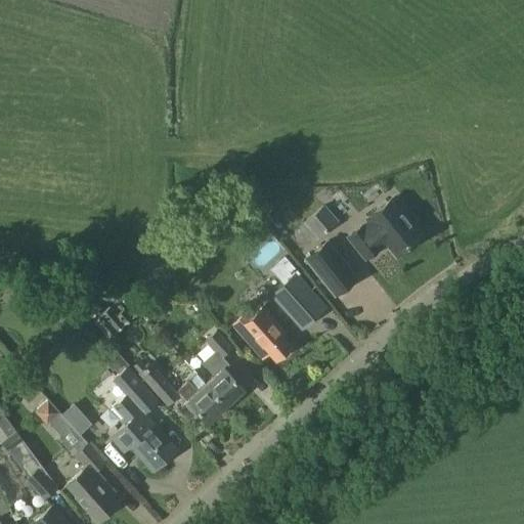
[(421,235),(391,199),(366,218),(369,221),(362,226),(361,225),(348,236),(365,257),(379,247),(378,245),(384,239),(396,255),(421,235)]
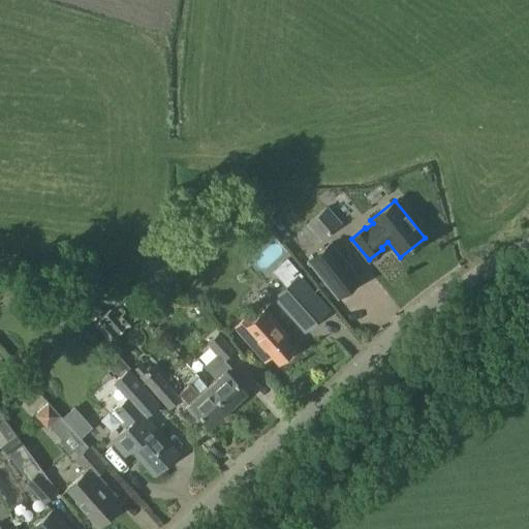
[(329,206),(309,222),(322,239),(342,222),(329,206)]
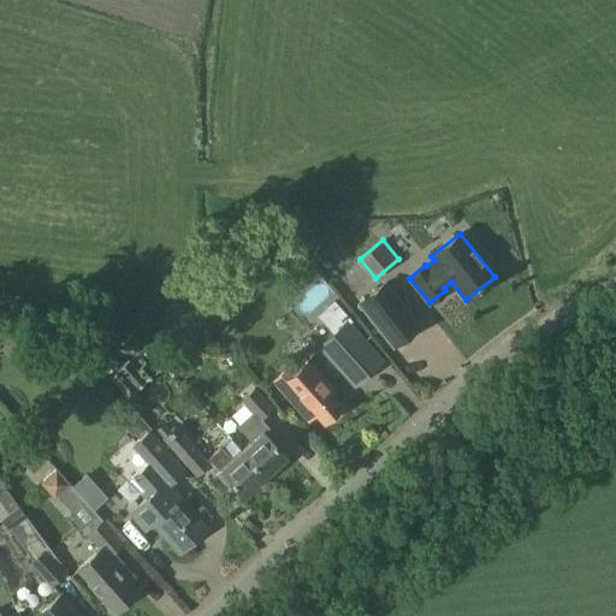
[(385,284),(363,301),(395,343),(418,325),(385,284)]
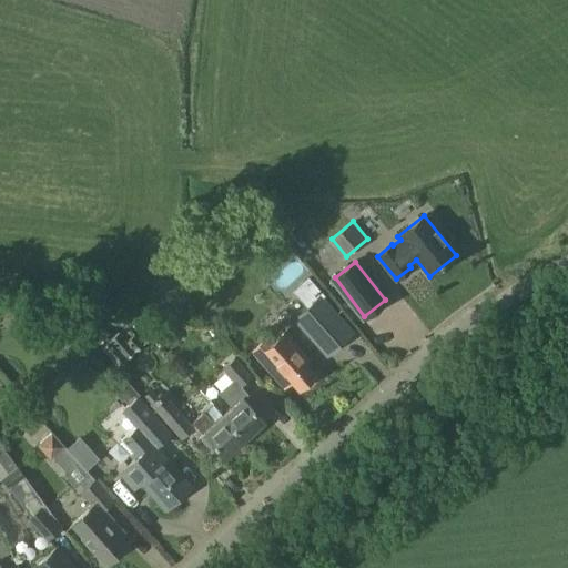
[(306,308),(294,320),(327,356),(344,342),(334,331),(343,322),(322,297),(321,296),(306,308)]
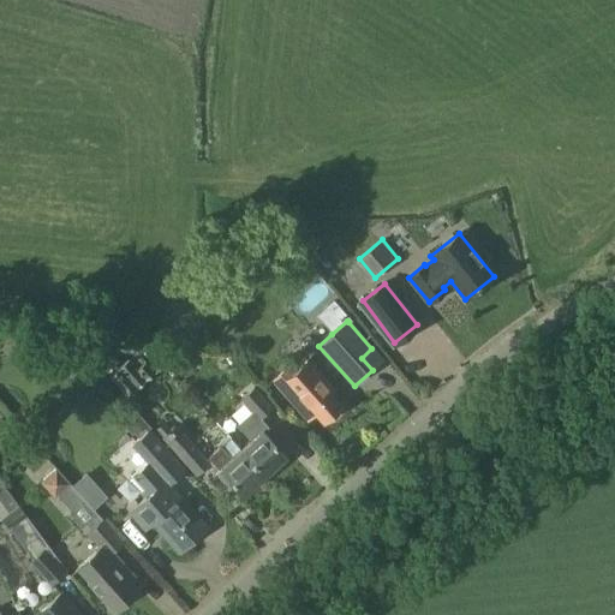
[(90,360),(102,372),(115,360),(105,347),(90,360)]
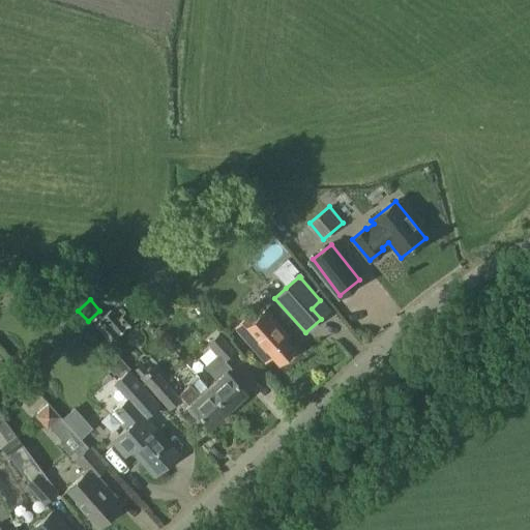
[(117,303),(110,311),(109,311),(92,325),(109,343),(133,320),(117,303)]
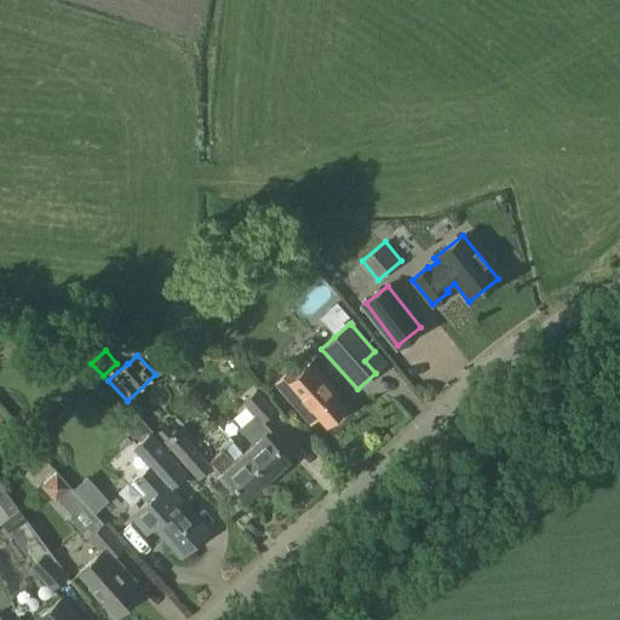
[(338,392),(310,362),(290,380),(283,374),(274,384),(310,425),(319,417),(326,426),(344,409),(333,396),(338,392)]
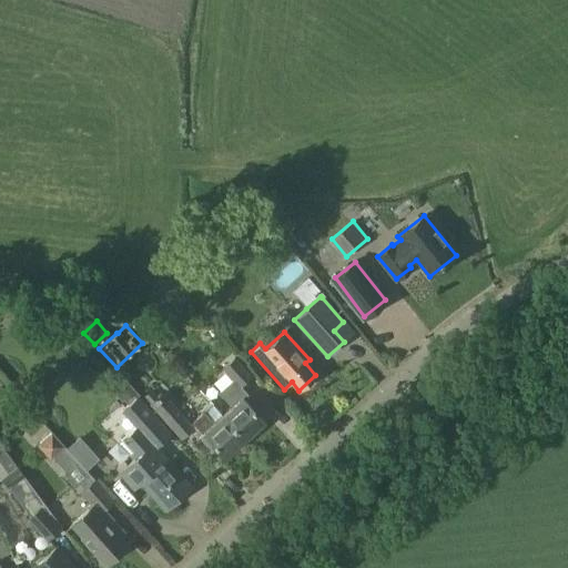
[(259,409),(237,386),(250,376),(233,358),(222,369),(233,381),(220,393),(232,406),(225,411),(217,402),(215,404),(246,437),(264,422),(255,413),(259,409)]
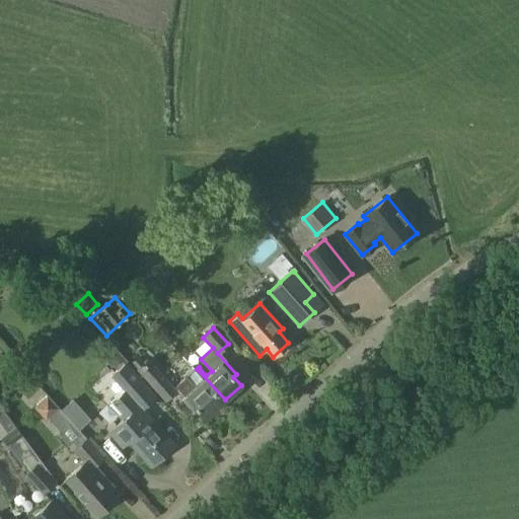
[(117,353),(107,361),(115,368),(123,360),(117,353)]
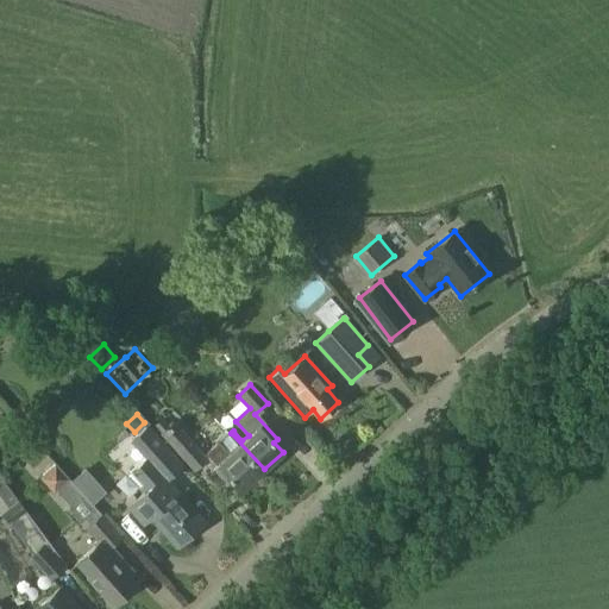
[(207,457),(175,421),(169,427),(162,418),(155,425),(162,433),(194,469),(207,457)]
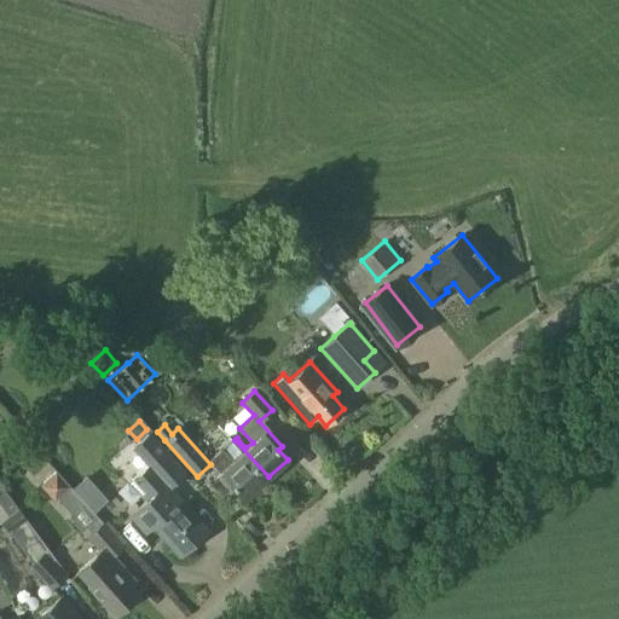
[(179,557),(207,533),(169,490),(186,475),(151,435),(134,450),(150,467),(129,485),(145,503),(131,516),(146,533),(152,527),(179,557)]
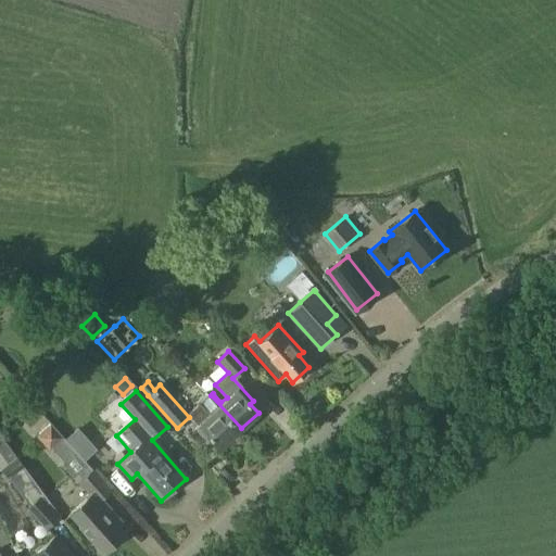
[(224,444),(241,428),(218,403),(211,395),(189,414),(212,439),(216,436),(224,444)]
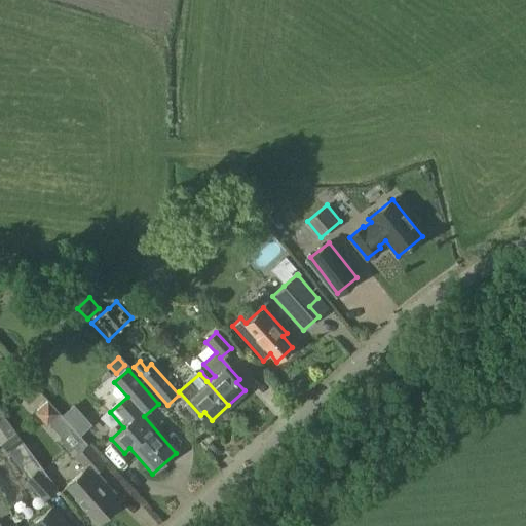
[(30,408),(41,421),(53,411),(43,397),(30,408)]
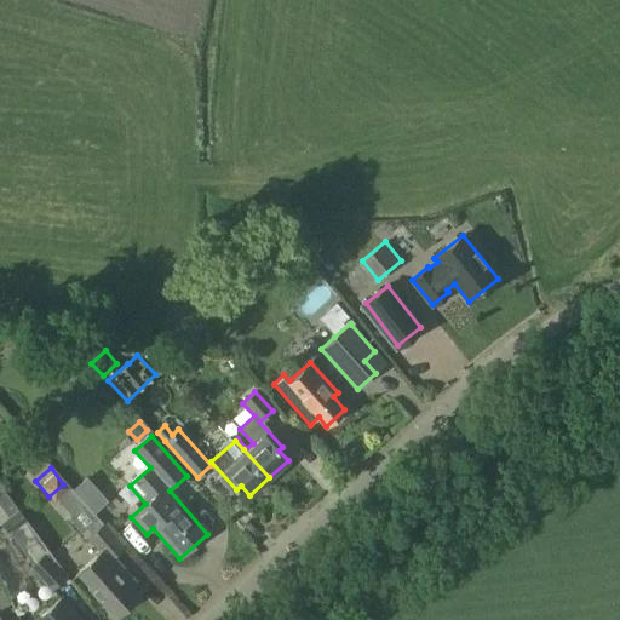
[(74,518),(86,507),(87,507),(69,488),(57,499),(74,518)]
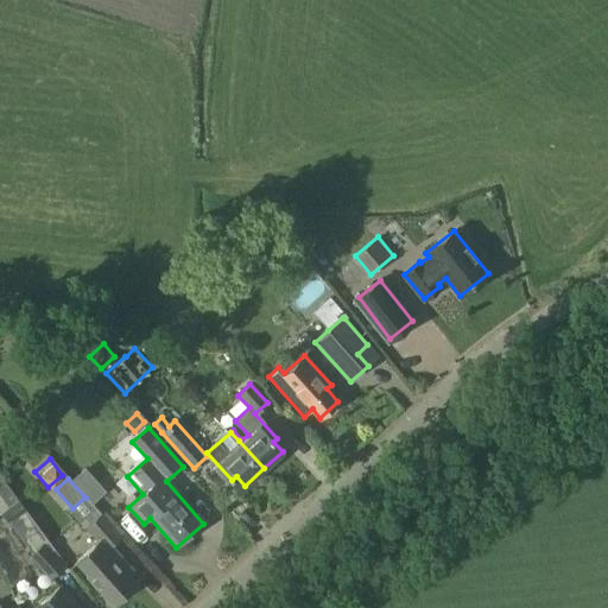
[(30,555),(50,577),(63,565),(63,564),(64,563),(18,500),(1,512),(31,552),(30,555)]
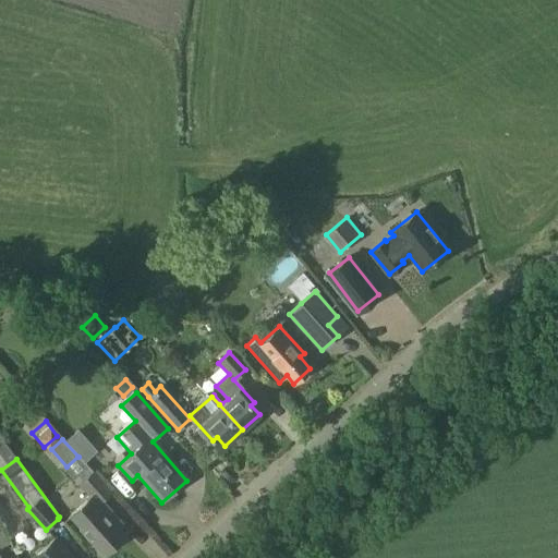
[(101,508),(99,505),(107,497),(87,475),(79,483),(91,496),(71,514),(82,526),(81,528),(104,554),(123,535),(114,526),(119,523),(104,507),(101,508)]
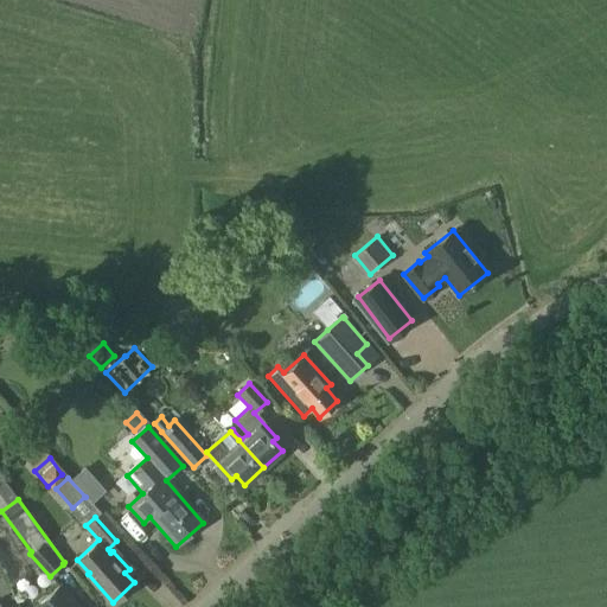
[(77,606),(58,587),(36,606),(77,606)]
